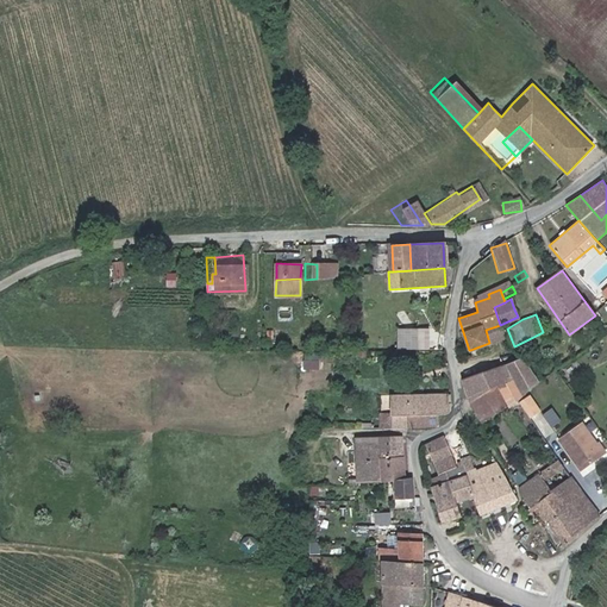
[(505,338),(500,325),(486,330),(489,343),(505,338)]
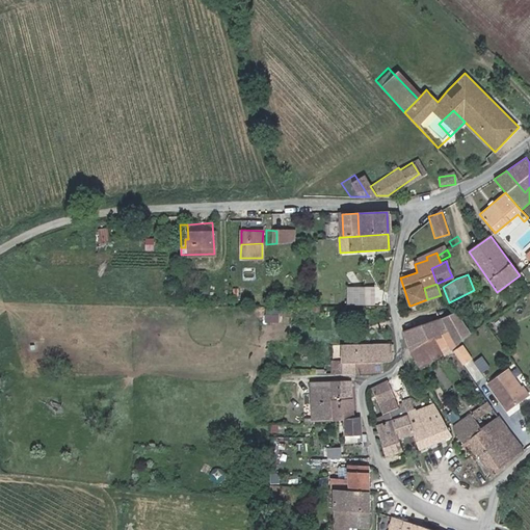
[(367,300),(367,286),(350,286),(350,300),(367,300)]
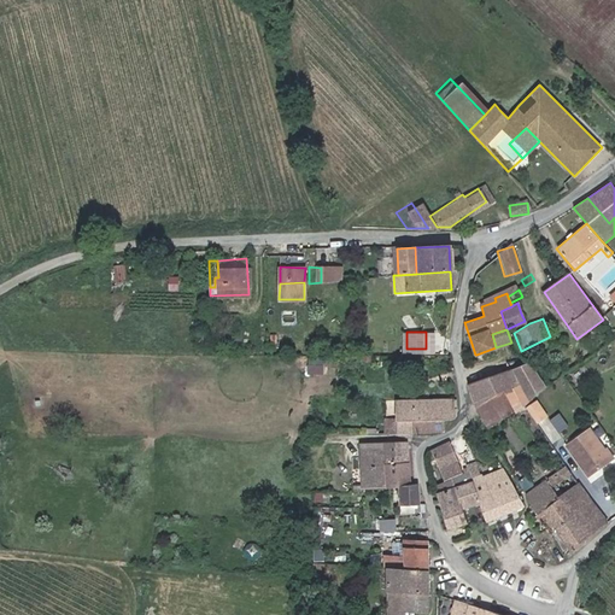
[(544,382),(529,359),(497,373),(514,408),(515,410),(545,385),(544,382)]
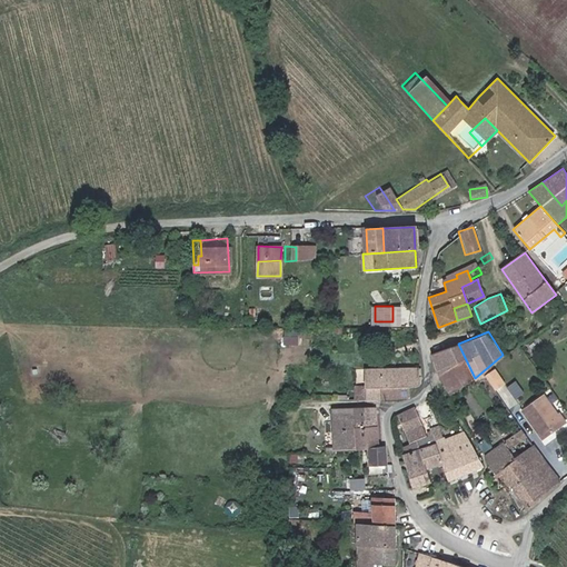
[(474,376),(458,344),(433,355),(438,374),(447,389),(450,395),(474,376)]
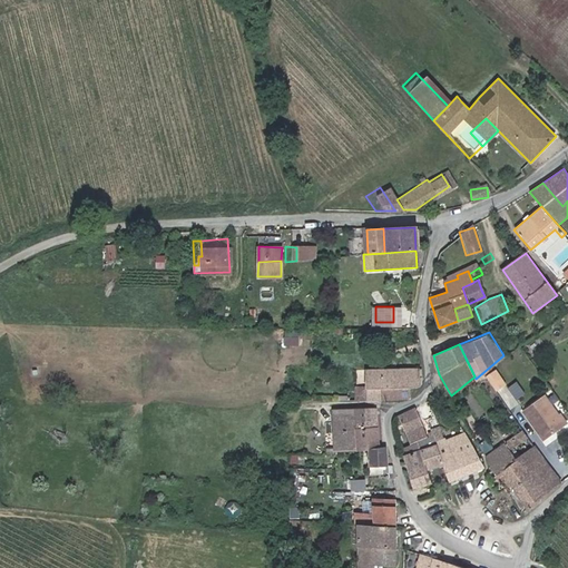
[(374,399),(382,399),(382,390),(410,388),(417,387),(422,385),(420,369),(397,369),(359,370),(359,380),(366,380),(366,388),(366,400),(374,399)]
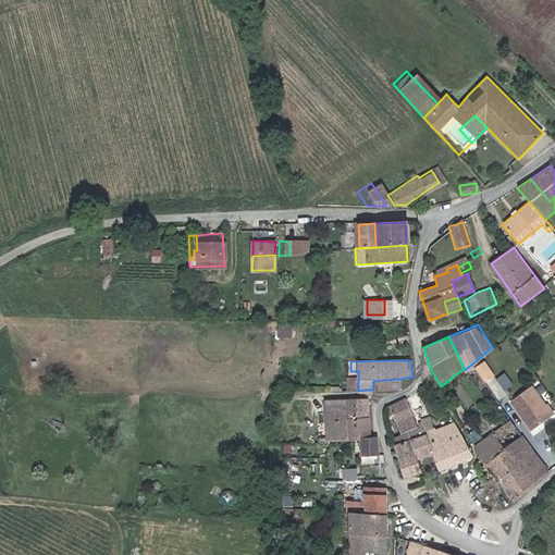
[(493,373),(484,360),(475,366),(484,380),(493,373)]
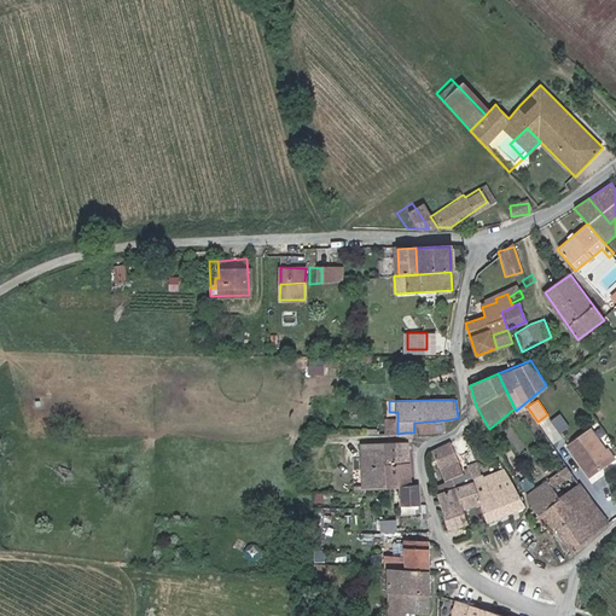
[(397,420),(389,420),(381,420),(381,434),(384,434),(397,434),(397,420)]
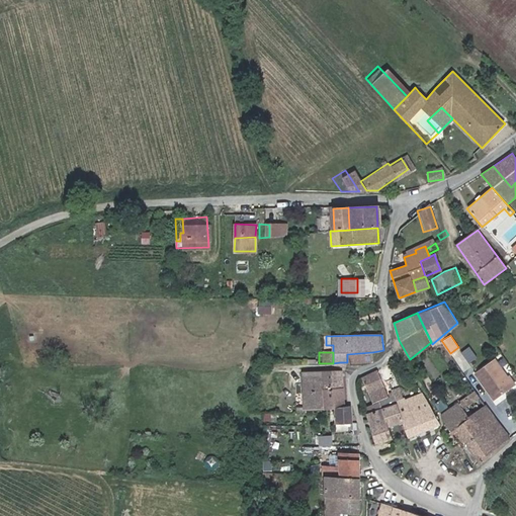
[(347,354),(347,362),(372,361),(372,352),(347,354)]
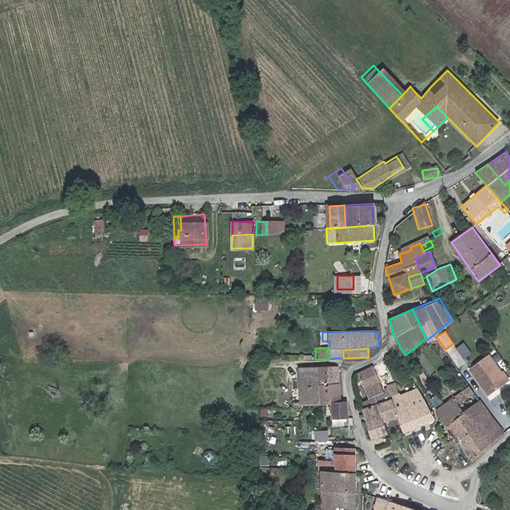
[(501,373),(488,355),(470,369),(487,393),(508,379),(503,372),(501,373)]
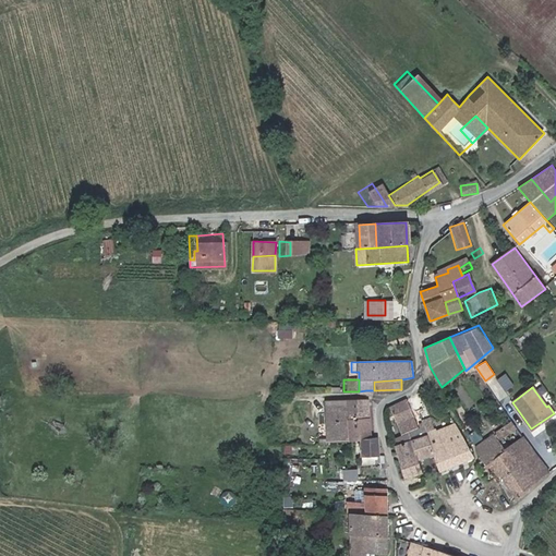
[(347,400),(346,400),(349,440),(358,439),(360,439),(370,438),(366,399),(347,400)]
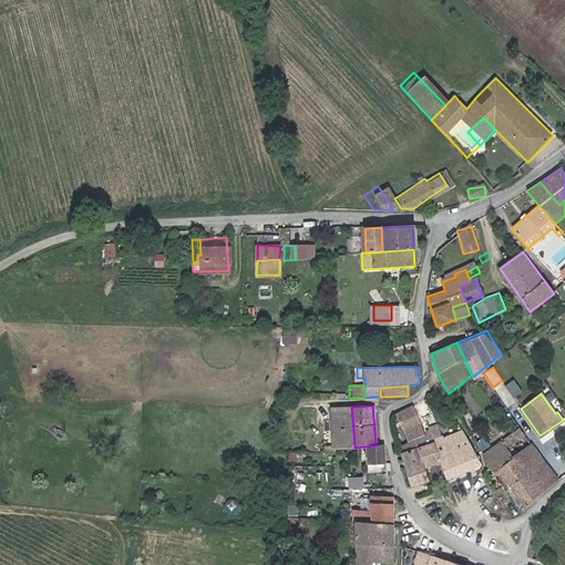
[(424,434),(413,406),(396,413),(407,442),(424,434)]
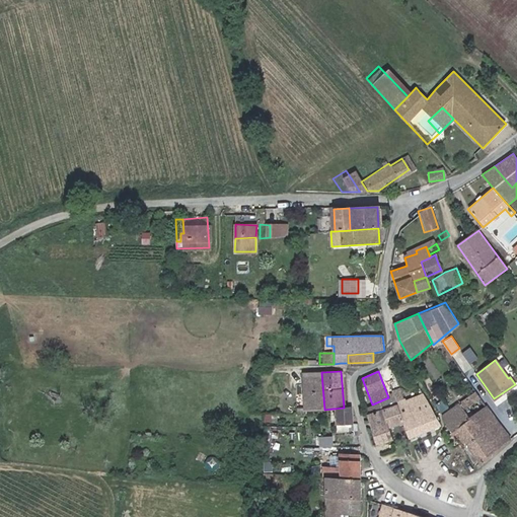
[(324,410),(321,372),(304,373),(306,411),(324,410)]
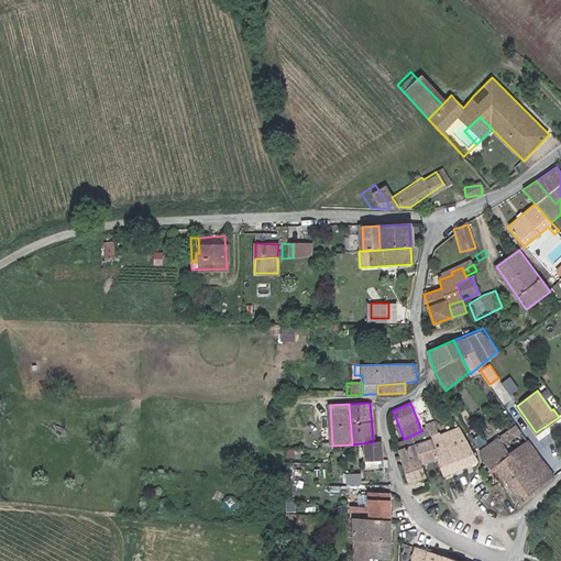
[(528,441),(517,426),(480,452),(483,458),(491,469),(495,466),(519,503),(520,501),(551,477),(537,457),(528,441)]
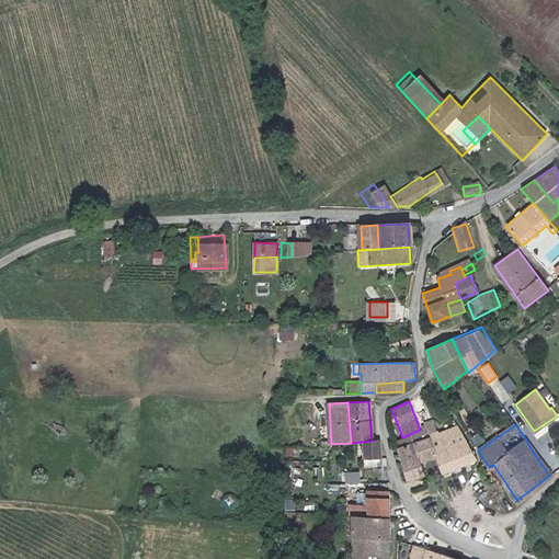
[(435,432),(429,434),(436,455),(442,472),(476,458),(463,434),(458,426),(436,434),(435,432)]
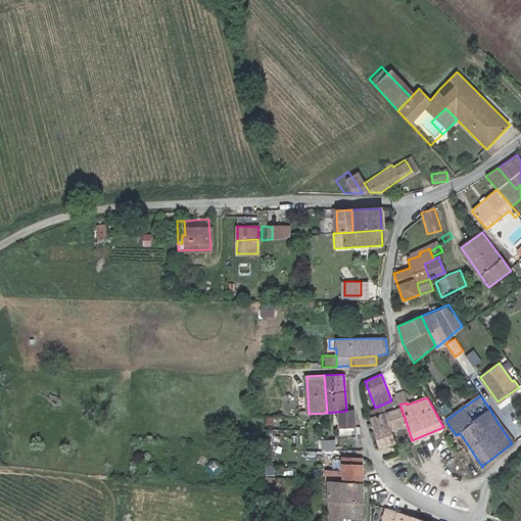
[(407,424),(399,405),(397,399),(384,406),(391,430),(407,424)]
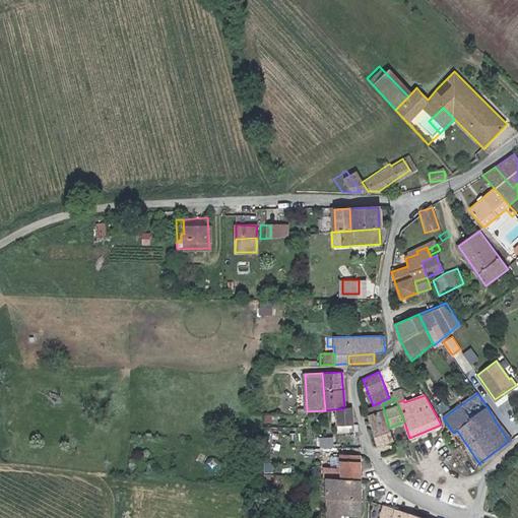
[(393,439),(389,428),(382,403),(373,406),(364,410),(377,445),(393,439)]
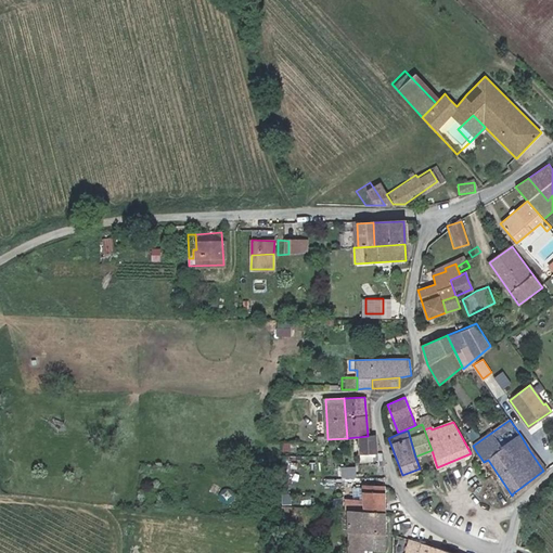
[(368,436),(358,437),(358,454),(376,454),(374,436),(368,436)]
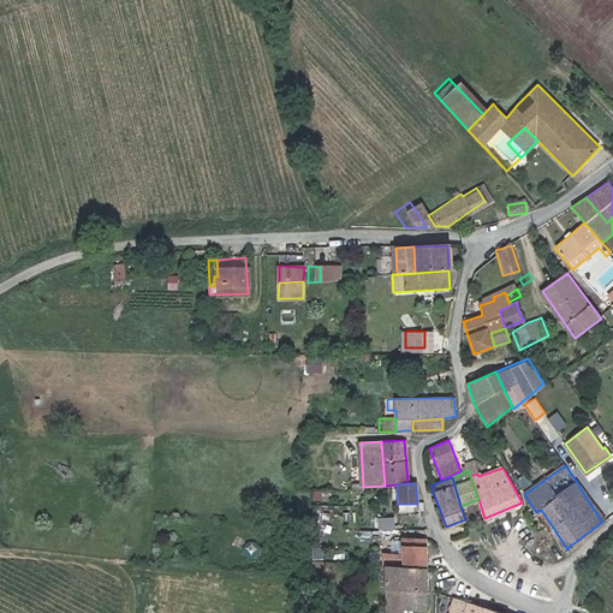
[(393,516),(379,516),(378,528),(392,528),(393,516)]
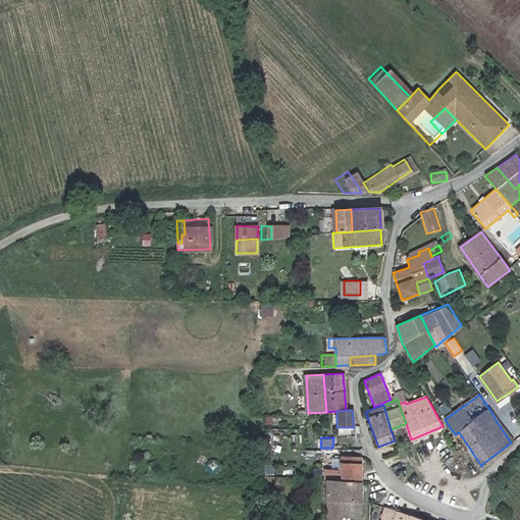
[(341,469),(360,468),(360,459),(341,458),(341,469)]
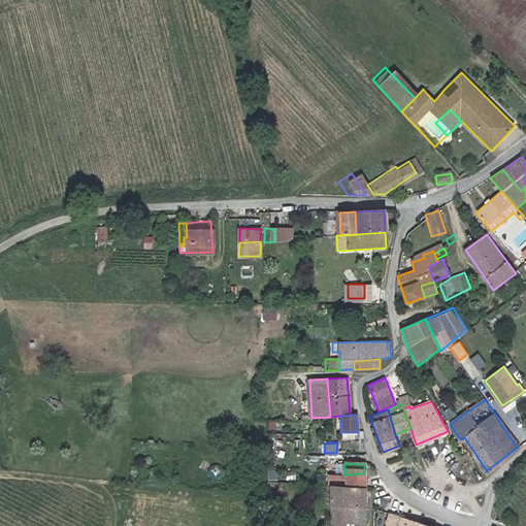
[(364,473),(344,474),(327,473),(327,486),(329,486),(364,489),(364,473)]
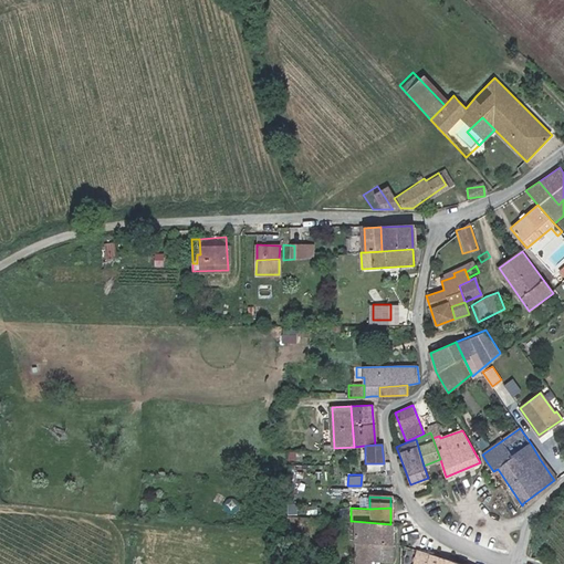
[(390,545),(390,524),(353,521),(353,541),(352,563),(369,563),(369,560),(371,544),(390,545)]
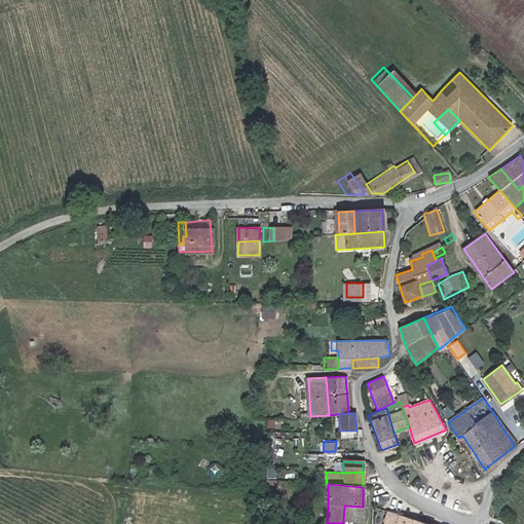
[(344,506),(343,520),(364,521),(363,507),(344,506)]
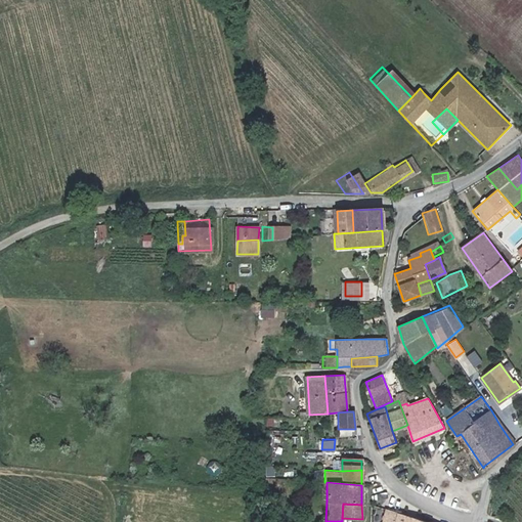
[(417,521),(417,520),(385,510),(383,519),(388,520),(387,521),(417,521)]
